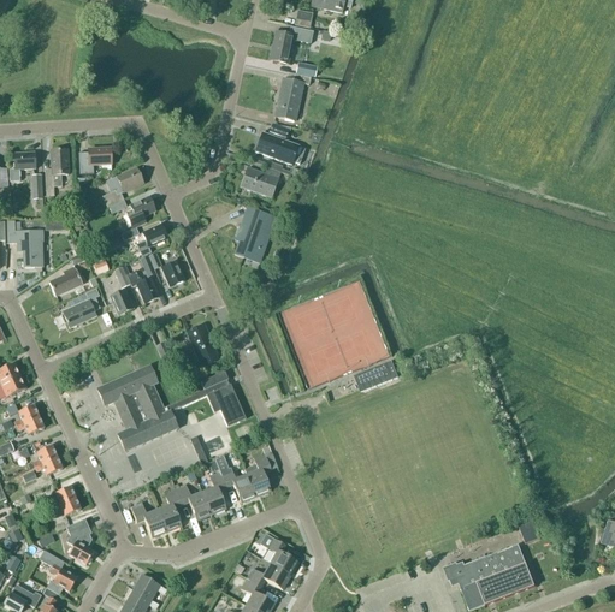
[(313,0),(312,5),(342,11),(344,5),(350,6),(353,1),(365,5),(366,0),(313,0)]
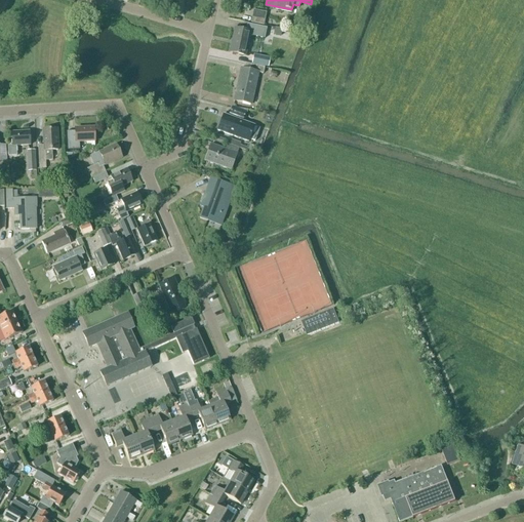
[(251,21),(265,24),(268,10),(254,7),(251,21)]
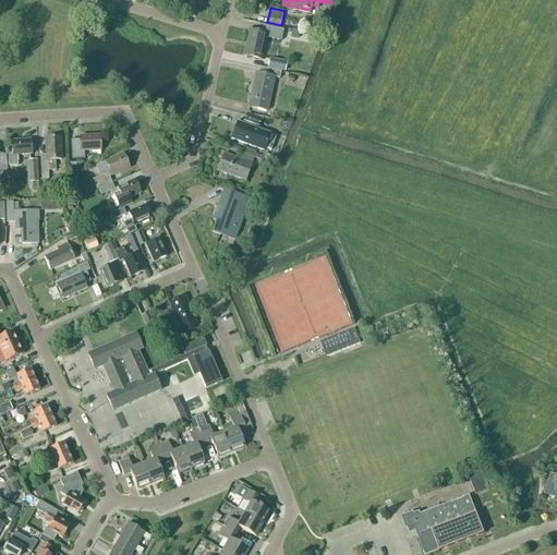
[(251,27),(245,53),(262,57),(266,35),(282,38),(285,27),(264,23),(268,24),(267,26),(266,31),(251,27)]
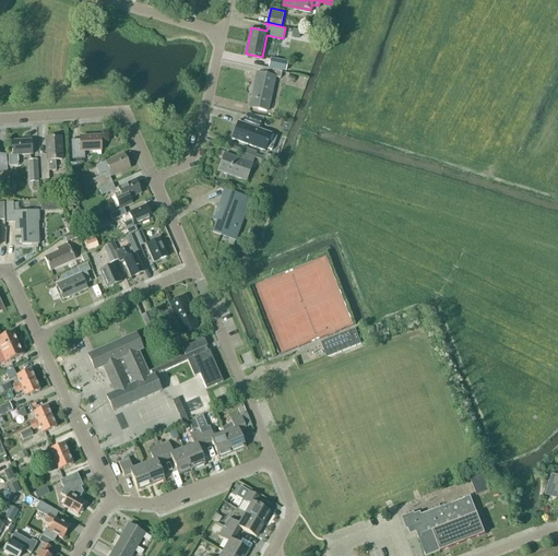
[(288,60),(271,56),(269,64),(286,69),(288,60)]
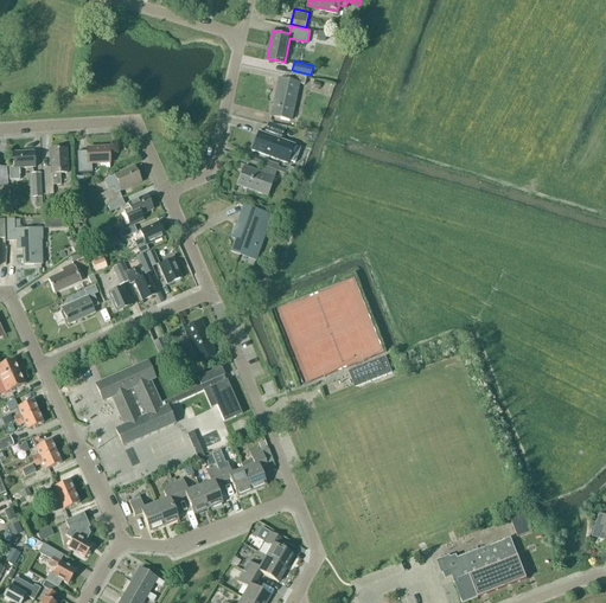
[(305,83),(307,76),(284,71),(282,77),(280,77),(272,114),(291,117),(299,81),(305,83)]
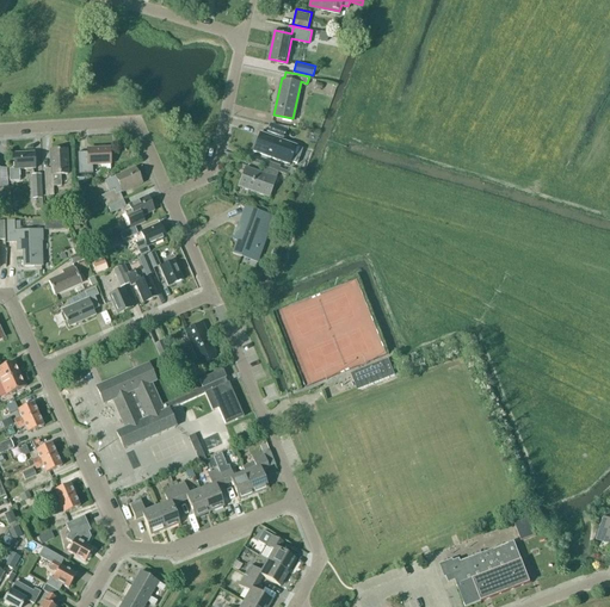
[(281,134),(283,125),(272,122),(269,130),(281,134)]
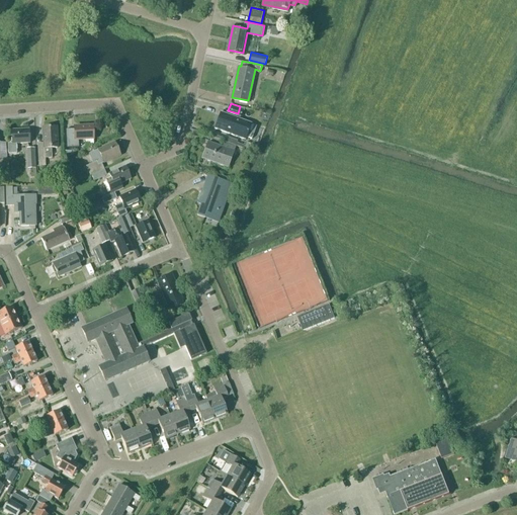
[(246,138),(252,121),(222,110),(216,126),(246,138)]
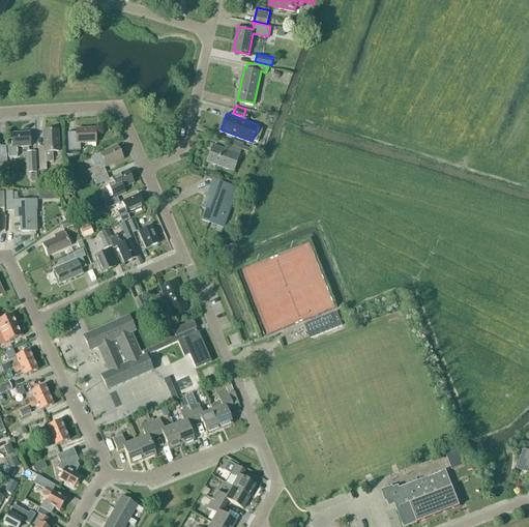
[(70,148),(78,148),(78,141),(96,140),(96,126),(77,127),(77,132),(69,132),(70,148)]
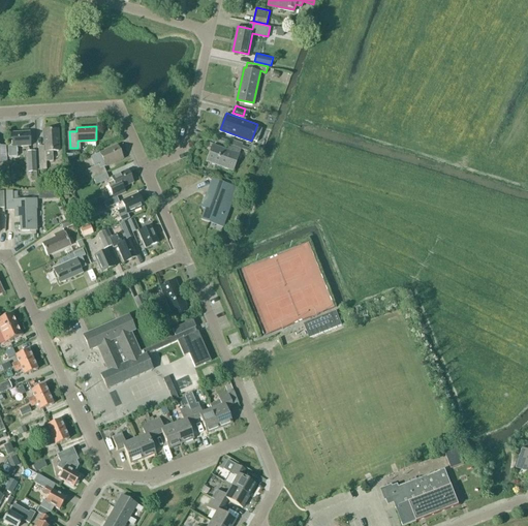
[(40,167),(47,166),(47,159),(54,158),(53,149),(59,149),(58,128),(44,129),(45,145),(39,145),(40,167)]
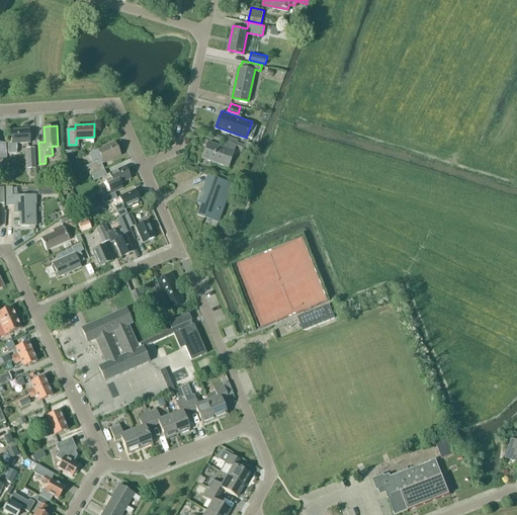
[(9,152),(17,151),(17,142),(30,141),(29,126),(12,127),(13,141),(8,142),(9,152)]
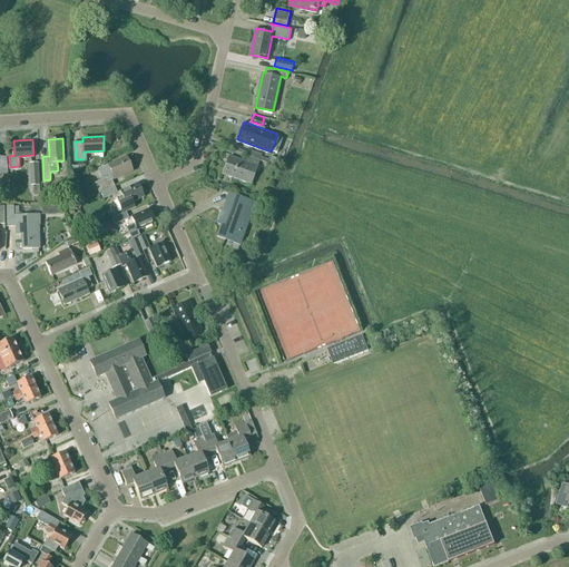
[(273,153),(270,159),(280,163),(283,156),(273,153)]
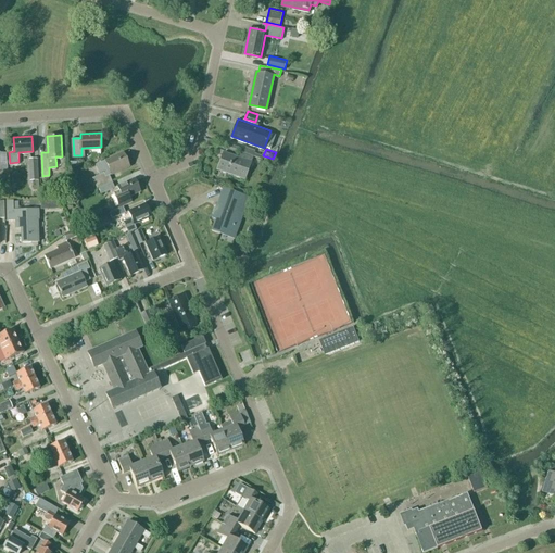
[(251,161),(253,154),(241,150),(239,155),(224,150),(217,167),(246,178),(252,161),(251,161)]
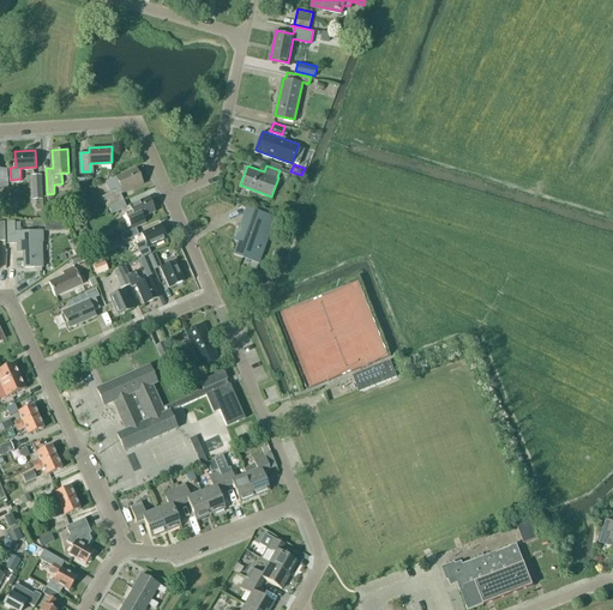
[(109,205),(124,198),(121,192),(143,182),(137,167),(106,180),(110,191),(103,195),(108,206),(109,205)]
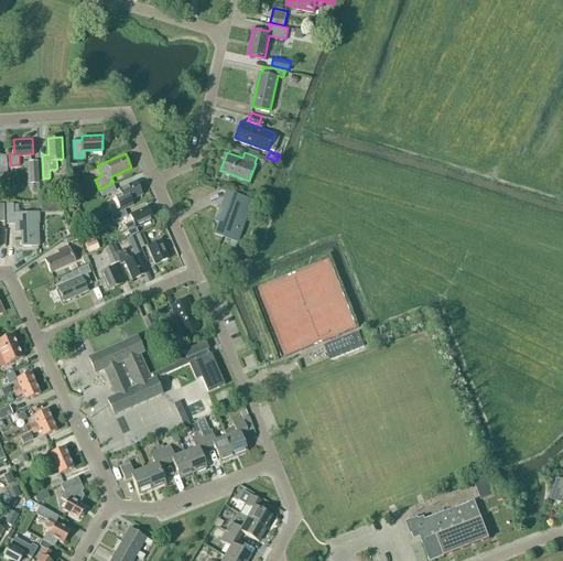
[(40,183),(38,160),(29,160),(31,182),(33,182),(34,191),(41,190),(40,183)]
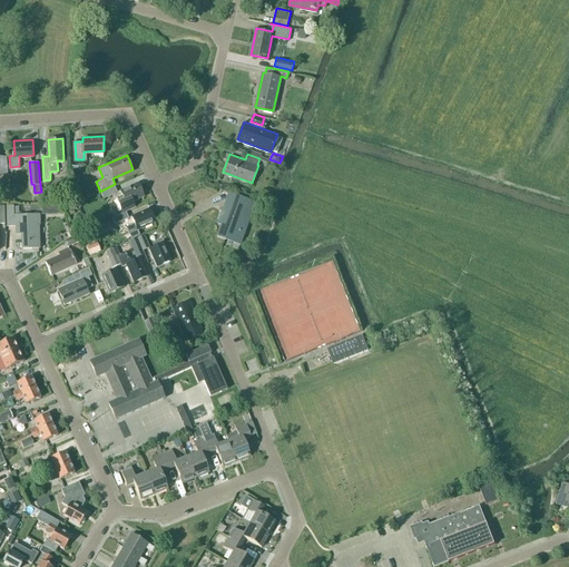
[(123,211),(136,205),(134,199),(145,195),(138,181),(120,188),(123,193),(116,196),(123,211)]
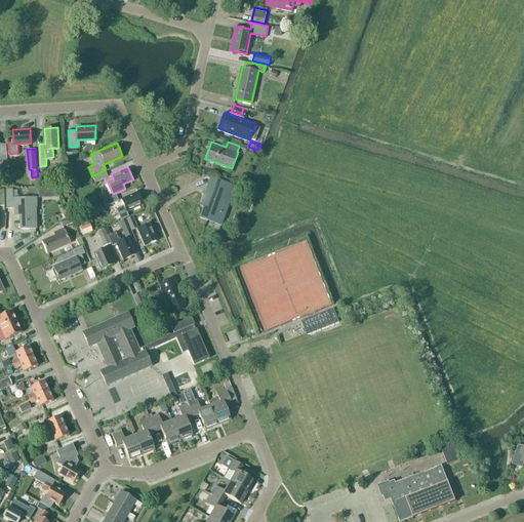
[(93,175),(96,182),(109,175),(106,169),(93,175)]
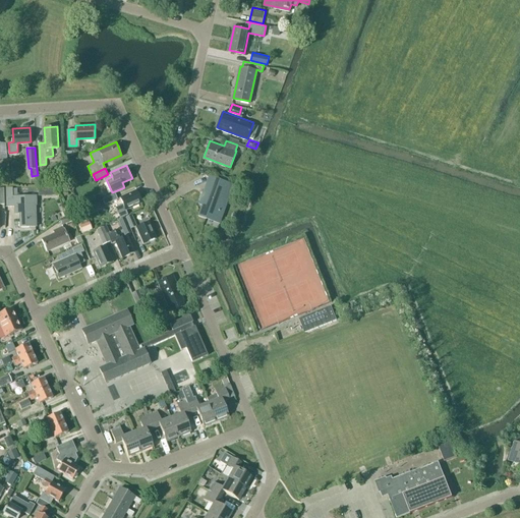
[(221,219),(233,183),(210,174),(200,198),(205,199),(199,215),(207,217),(208,215),(221,219)]
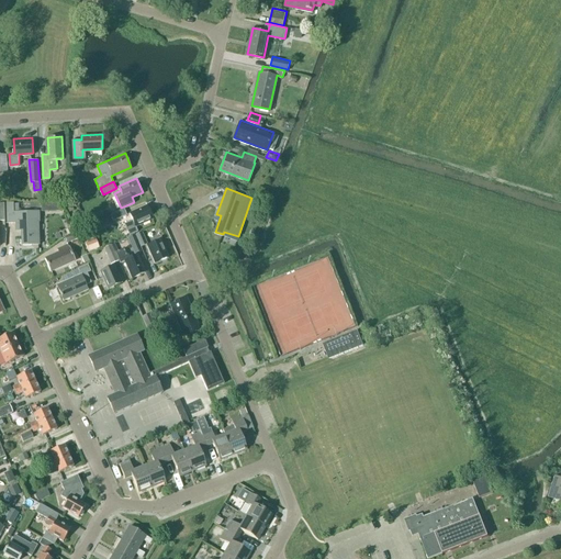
[(13,201),(7,201),(8,221),(17,221),(17,228),(24,228),(24,234),(22,234),(22,243),(40,243),(38,219),(40,219),(40,210),(27,210),(19,211),(19,202),(13,202),(13,201)]
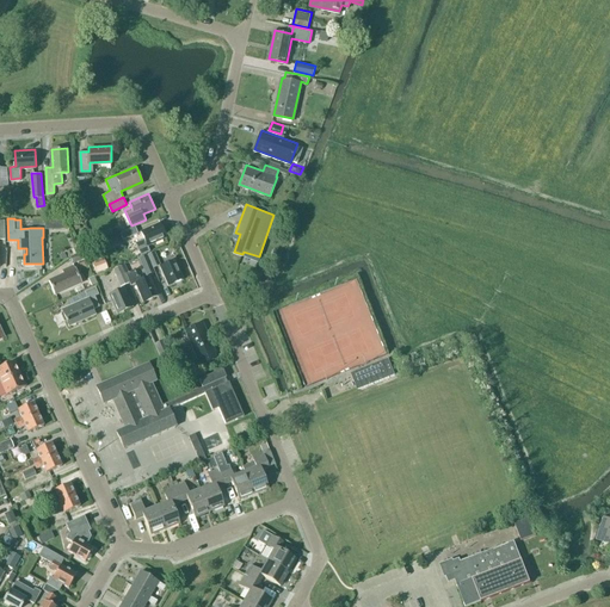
[(146,237),(136,241),(140,248),(142,254),(151,249),(148,245),(167,236),(160,221),(142,229),(146,237)]
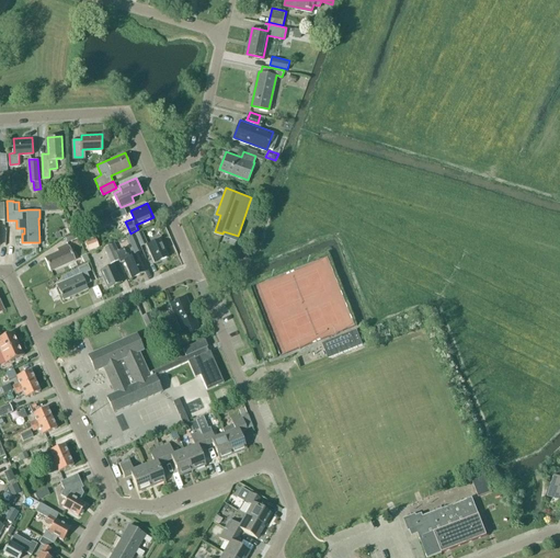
[(114,218),(127,213),(125,206),(111,213),(114,218)]
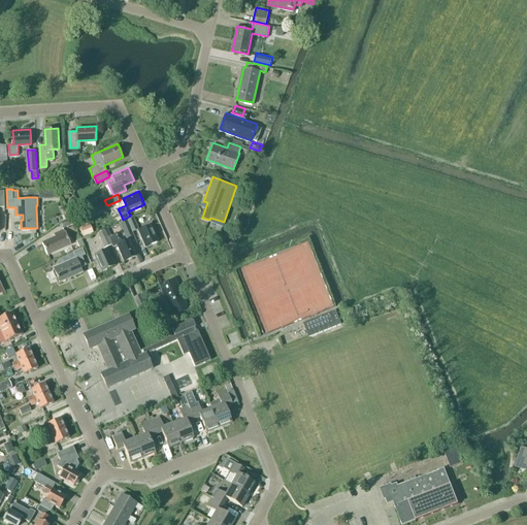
[(75,212),(86,207),(83,200),(72,205),(75,212)]
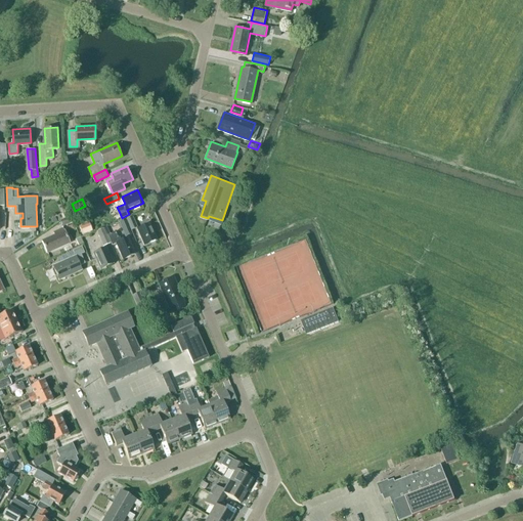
[(63,224),(74,220),(72,214),(60,219),(63,224)]
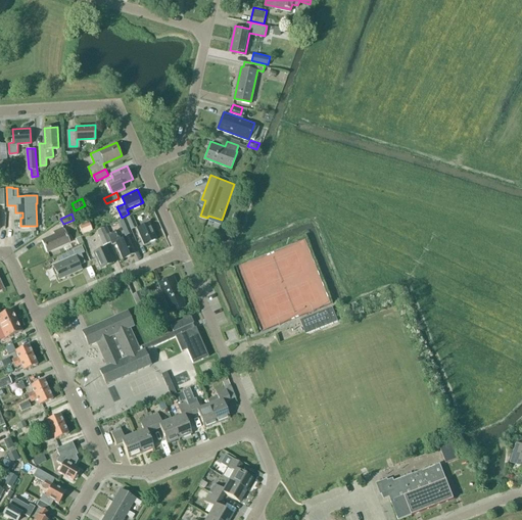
[(127,218),(132,228),(138,225),(133,215),(127,218)]
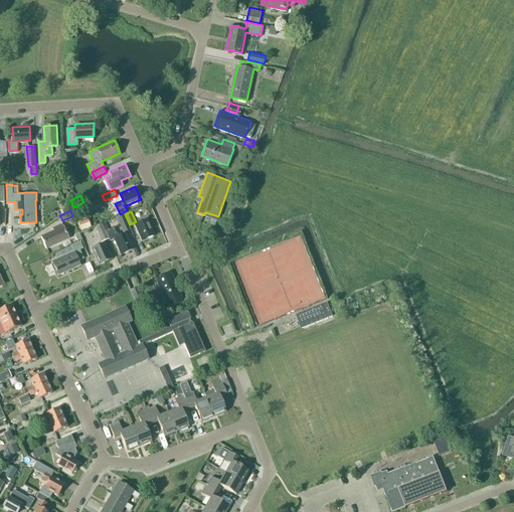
[(124,226),(130,224),(125,214),(119,216),(124,226)]
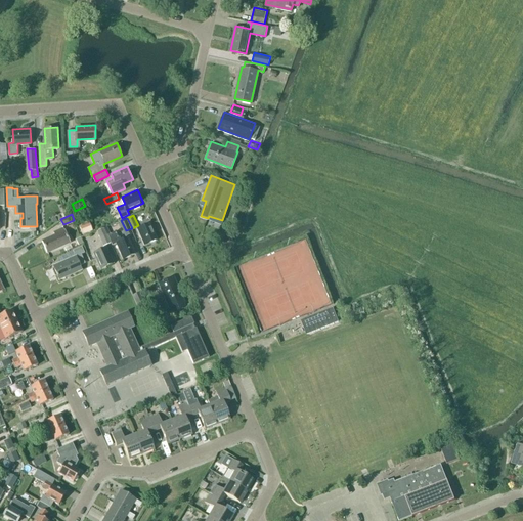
[(93,228),(89,220),(80,224),(83,232),(93,228)]
